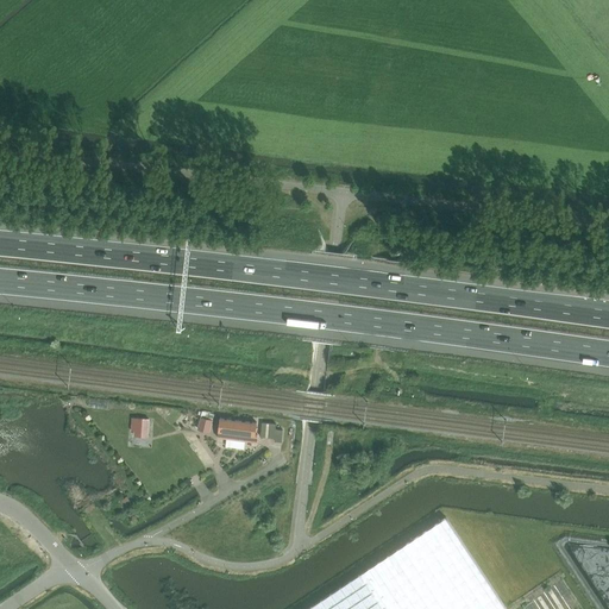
[(110,402),(90,400),(89,407),(108,409),(110,402)]
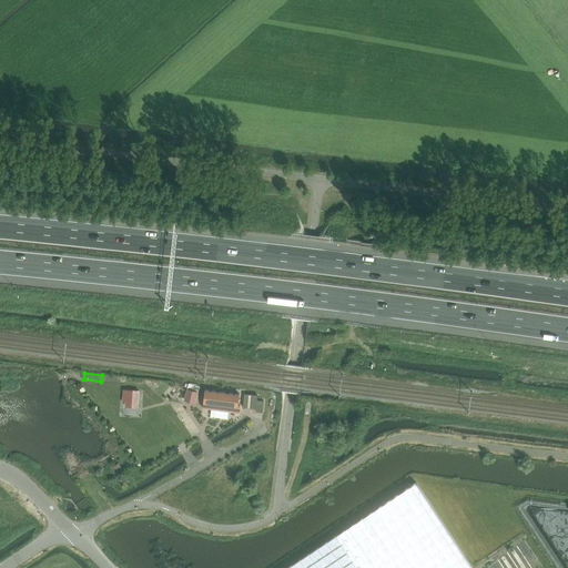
[(195,404),(199,392),(188,388),(184,401),(195,404)]
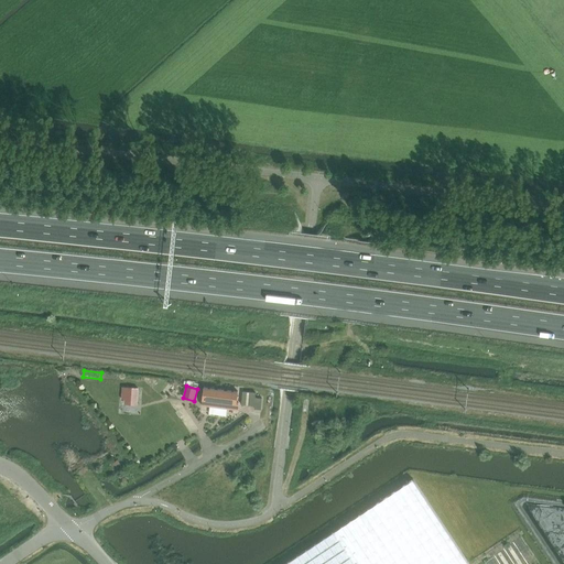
[(219,408),(221,390),(204,388),(203,400),(204,400),(203,405),(219,408)]
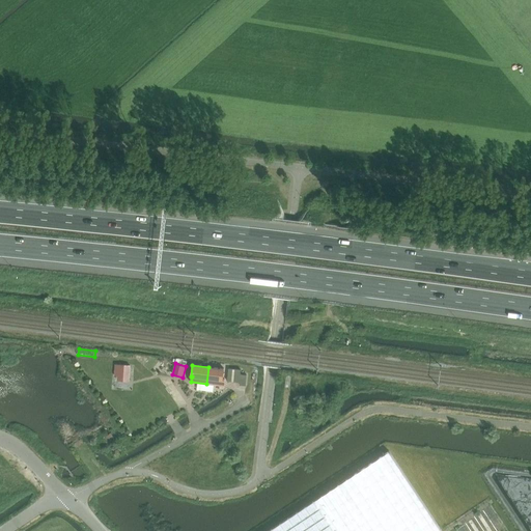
[(223,380),(224,369),(208,367),(206,384),(224,386),(225,380),(223,380)]
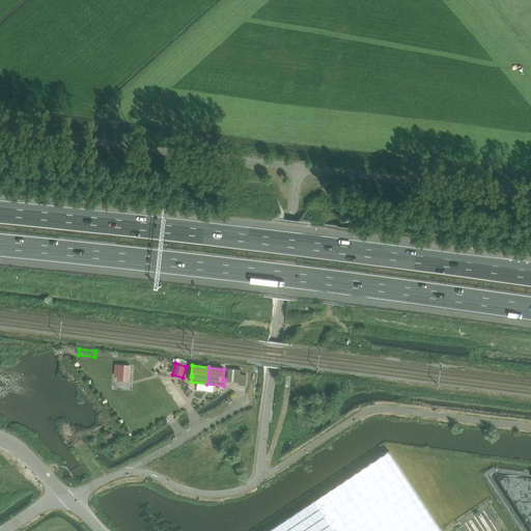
[(240,386),(246,386),(247,375),(241,374),(241,370),(229,368),(227,382),(240,383),(240,386)]
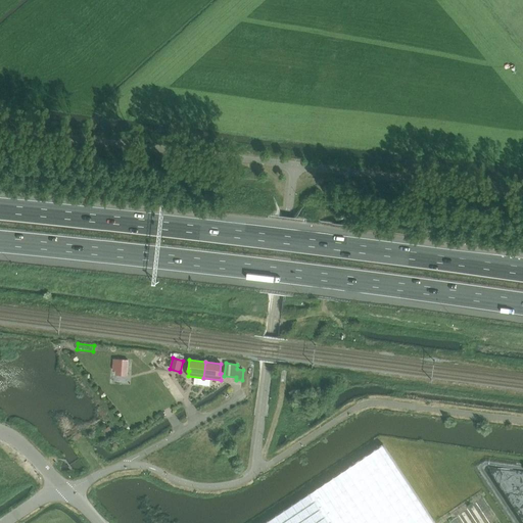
[(132,365),(116,364),(116,375),(122,375),(122,380),(132,380),(132,365)]
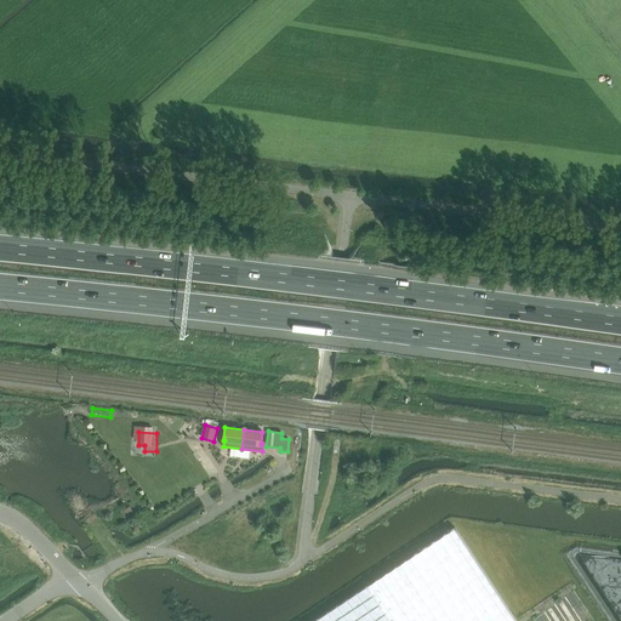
[(518,620),(456,528),(313,620),(518,620)]
